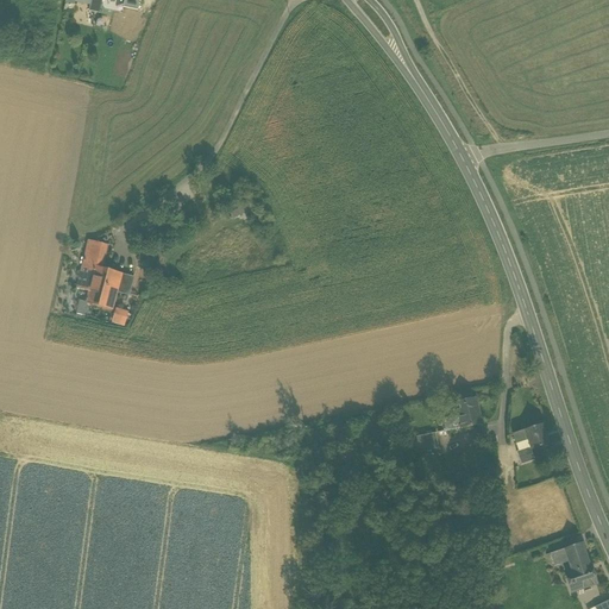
[(89,12),(99,14),(101,0),(75,0),(75,1),(90,5),(89,12)]
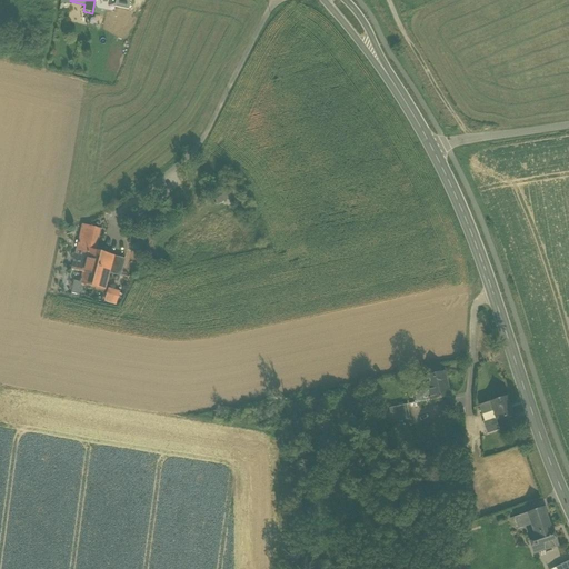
[(130,0),(115,0),(115,8),(129,10),(130,0)]
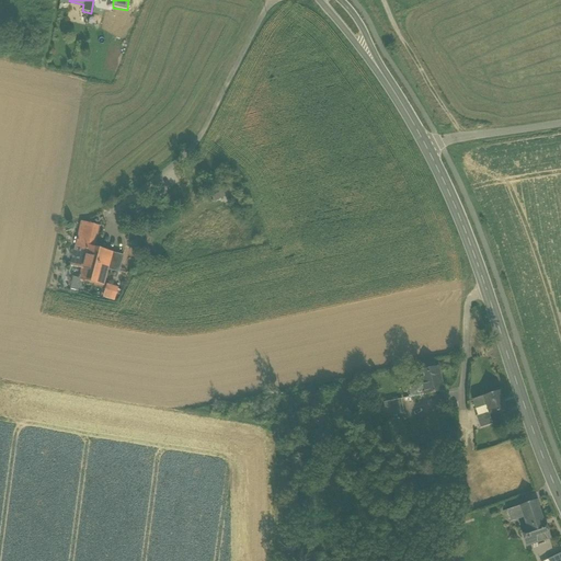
[(70,266),(82,268),(88,247),(93,248),(94,243),(90,242),(93,228),(81,225),(70,266)]
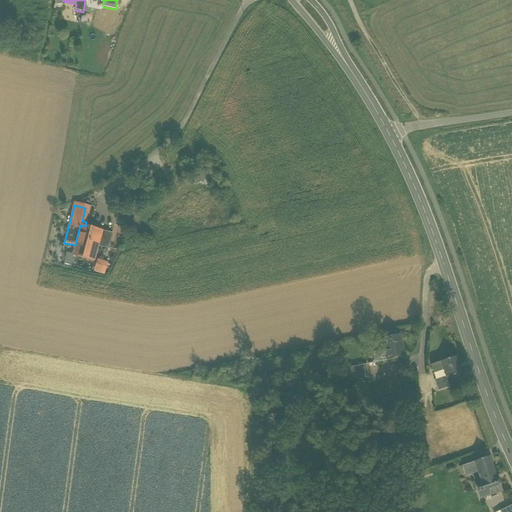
[(91,207),(86,205),(85,208),(82,221),(86,222),(85,226),(86,227),(91,207)]
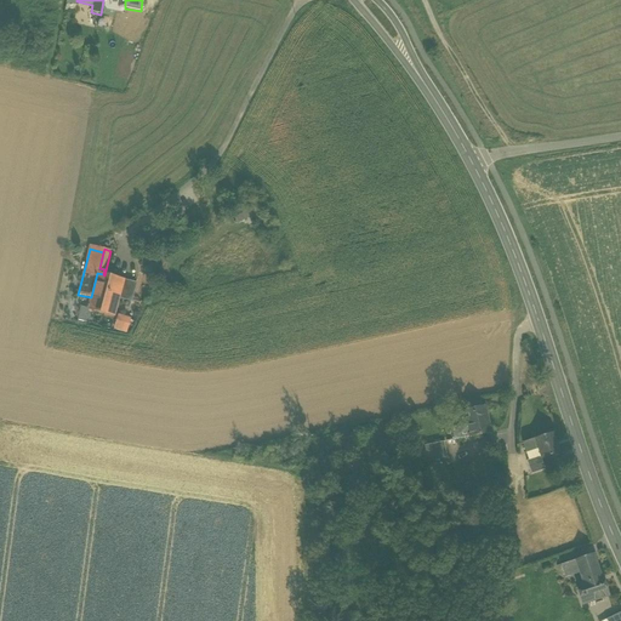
[(104,275),(103,274),(97,273),(91,297),(87,309),(89,309),(114,317),(119,298),(120,294),(124,280),(104,275)]
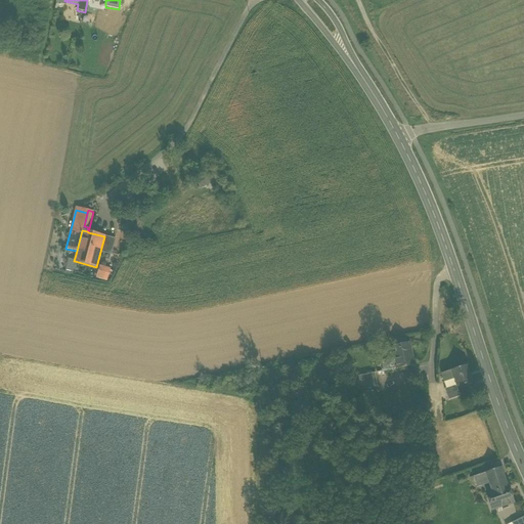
[(101,248),(112,251),(115,238),(104,236),(101,248)]
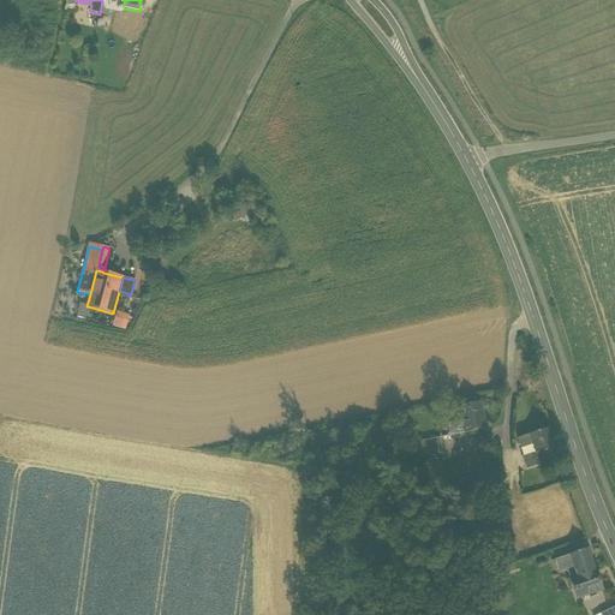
[(88,309),(88,306),(87,306),(82,304),(82,305),(81,305),(77,317),(85,320),(88,309)]
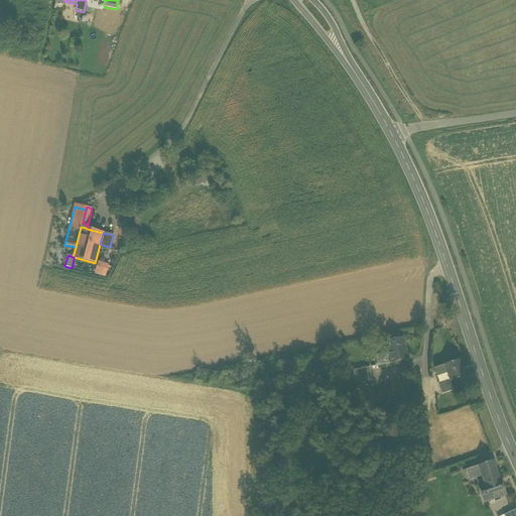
[(95,273),(106,276),(110,264),(100,260),(95,273)]
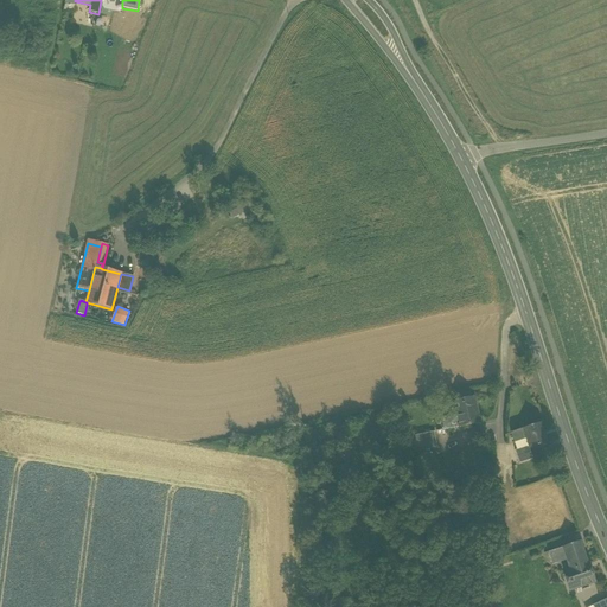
[(454,402),(458,416),(460,427),(479,423),(473,398),(454,402)]
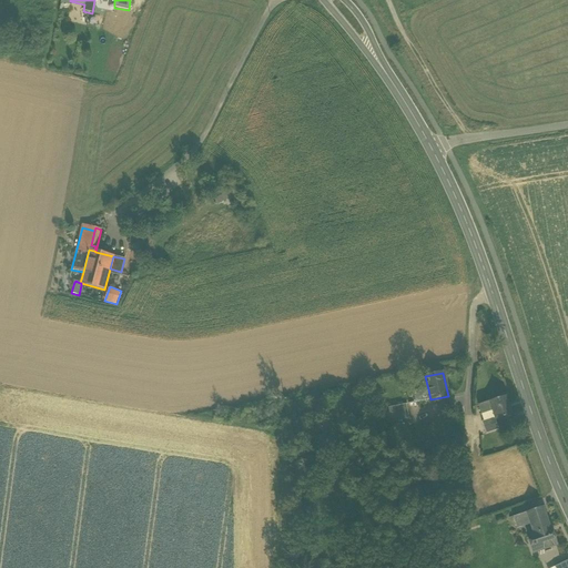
[(416,403),(430,399),(428,389),(414,393),(416,403)]
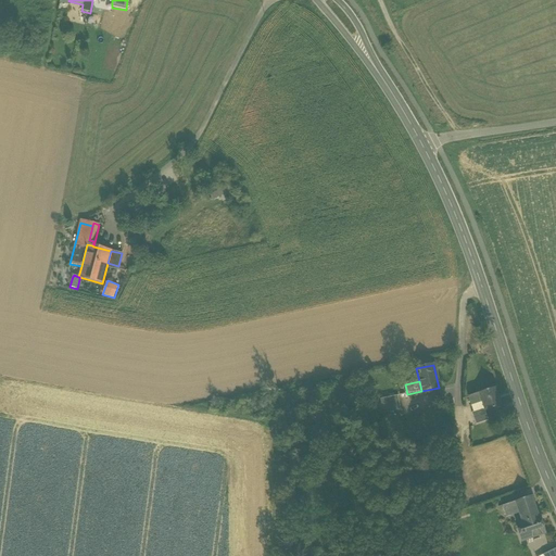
[(483,408),(484,412),(502,406),(495,388),(479,393),(481,402),(483,408)]
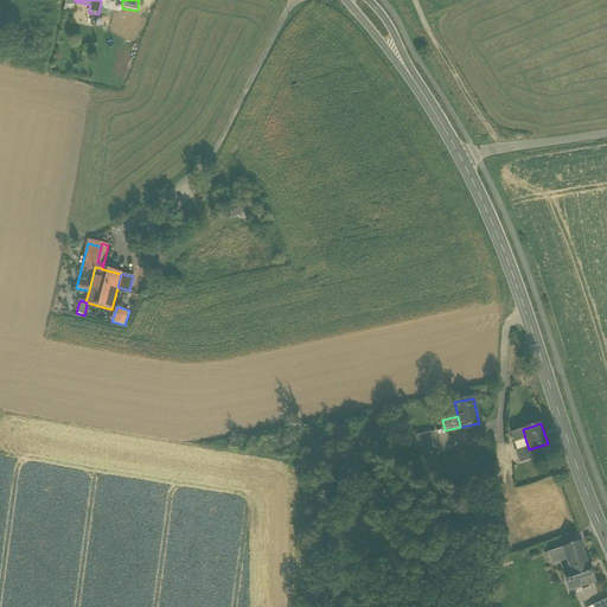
[(511,434),(513,443),(525,439),(523,429),(511,434)]
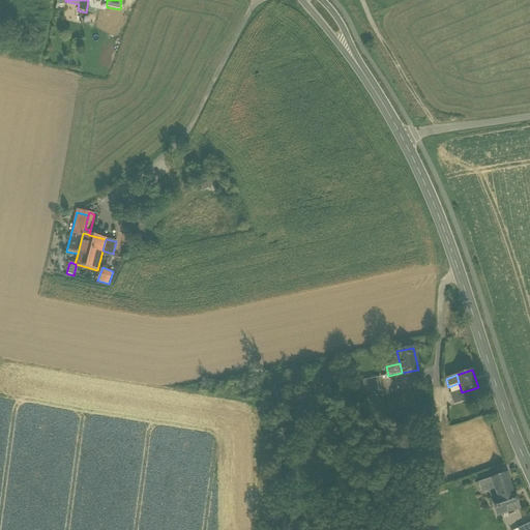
[(379,377),(362,380),(364,393),(381,390),(379,377)]
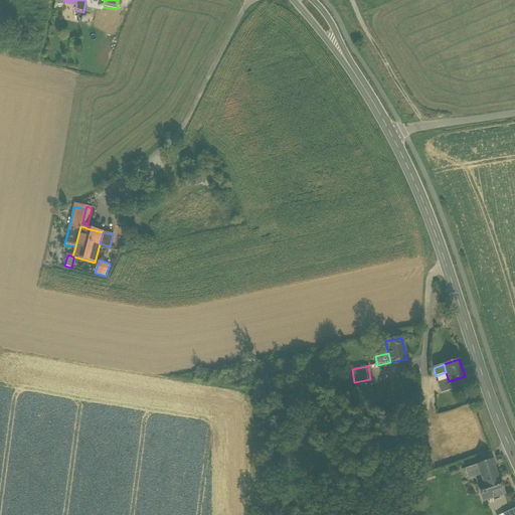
[(437,382),(441,394),(452,390),(449,381),(448,378),(437,382)]
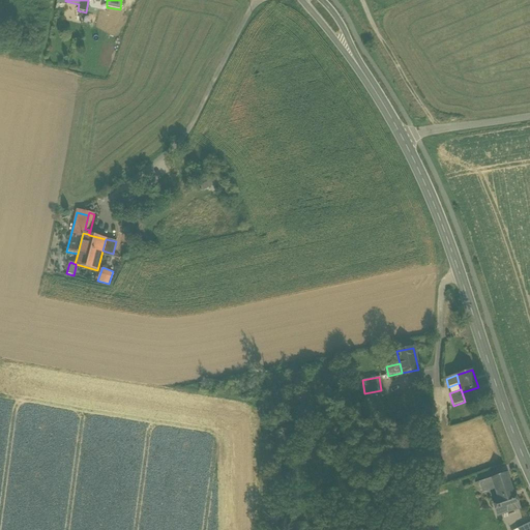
[(494,487),(497,497),(512,492),(506,473),(478,482),(481,491),(494,487)]
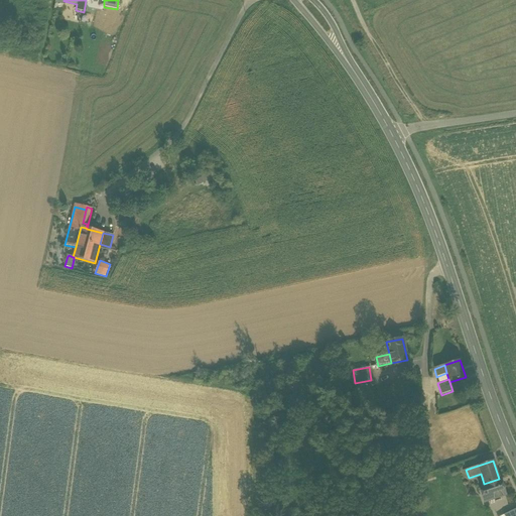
[(500,478),(499,479),(484,484),(479,486),(485,502),(505,495),(500,478)]
